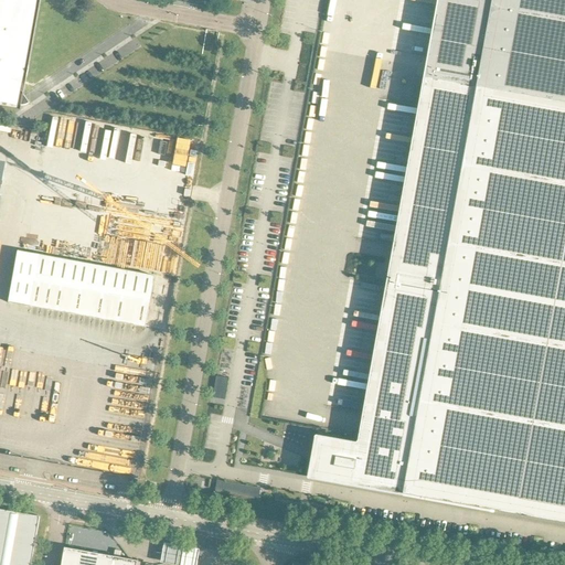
[(0,0),(0,104),(18,107),(36,0),(0,0)]
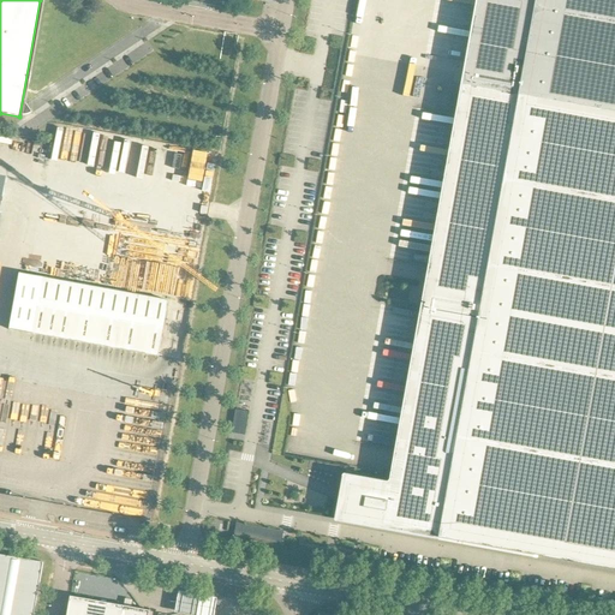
[(347,476),(339,520),(369,525),(370,525),(371,525),(614,568),(614,0),(477,0),(463,83),(389,484),(347,476)]
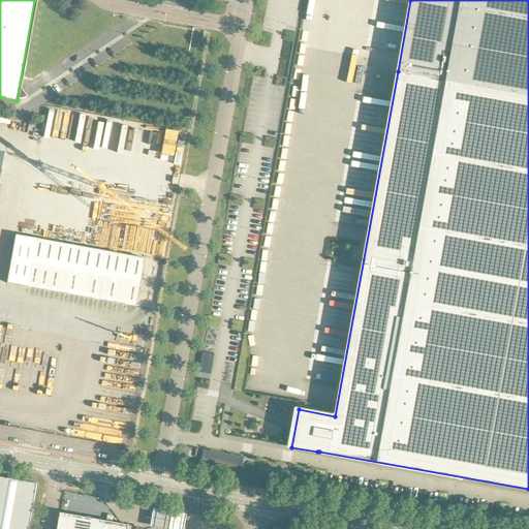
[(48,114),(36,184),(48,185),(41,223),(63,227),(64,220),(129,230),(145,129),(48,114)]
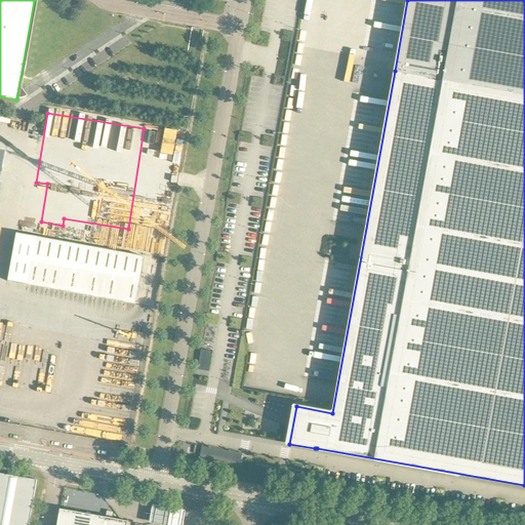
[(16,233),(8,281),(134,305),(144,256),(16,233)]
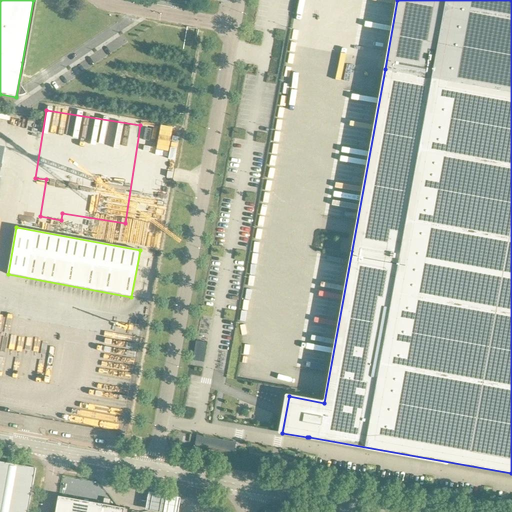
[(158,261),(159,249),(141,248),(141,257),(146,257),(146,261),(158,261)]
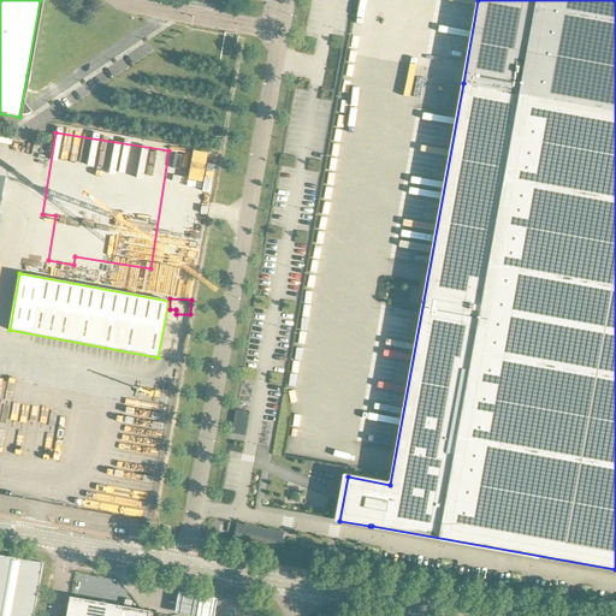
[(0,615),(34,615),(43,563),(0,555),(0,615)]
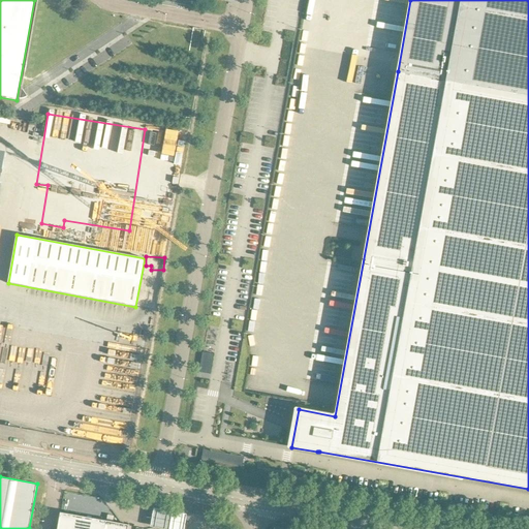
[(154,504),(151,524),(181,528),(184,528),(187,510),(154,504)]
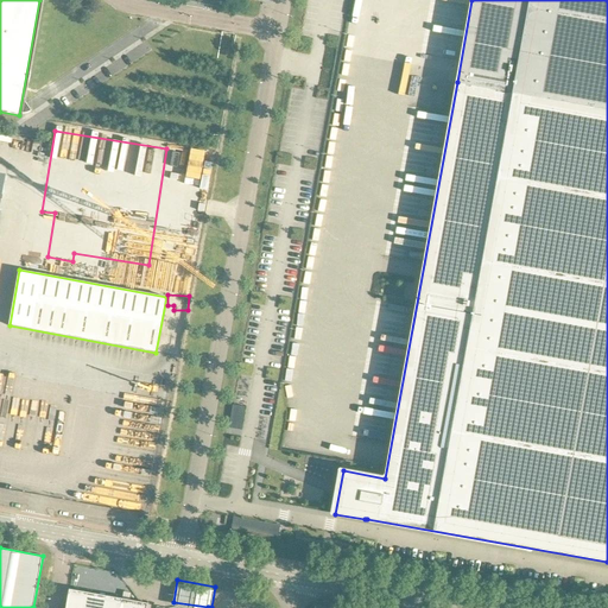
[(146,607),(149,603),(139,602),(69,589),(65,607),(146,607)]
